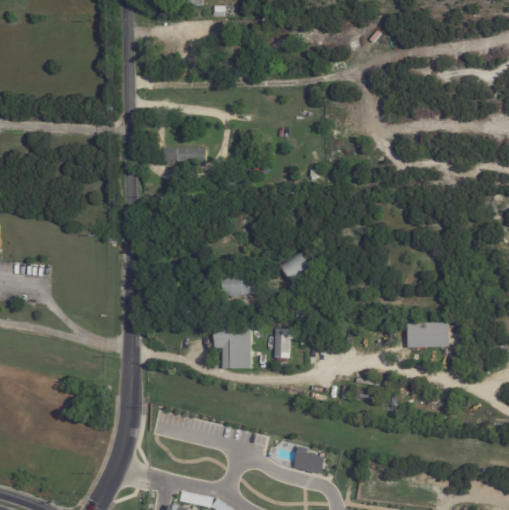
[(171,23),(171,41),(175,41),(175,52),(198,52),(198,44),(208,43),(208,22),(171,23)]
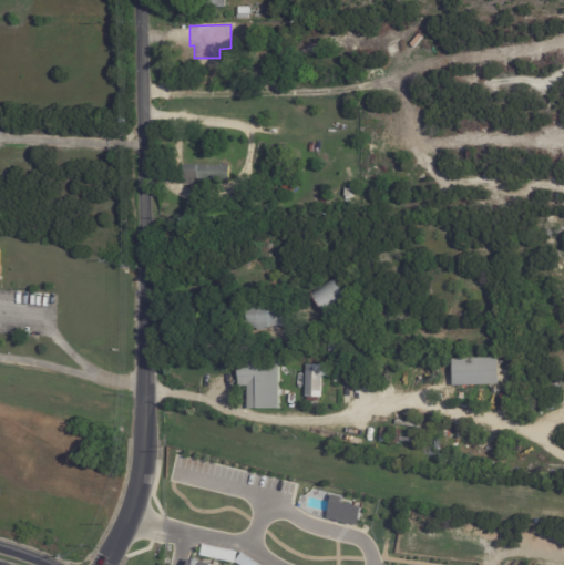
[(267,151),(266,166),(255,166),(256,150),(267,151)]
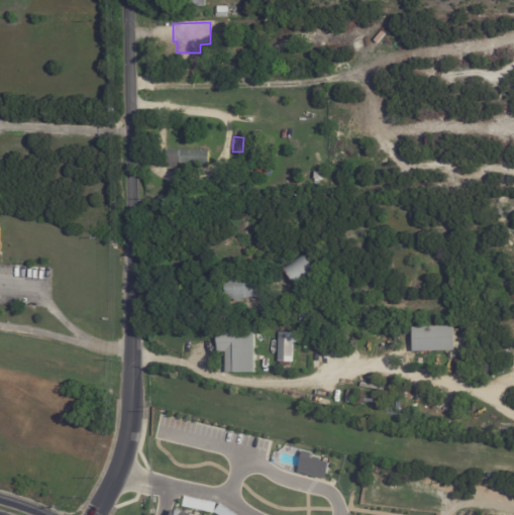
[(209,163),(178,163),(178,168),(166,167),(167,148),(209,149),(209,163)]
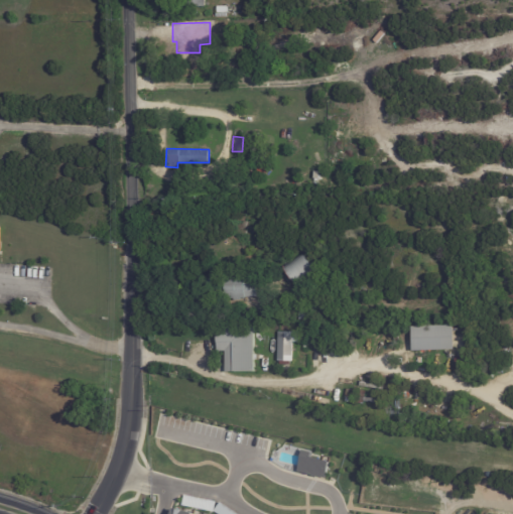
[(272,239),(284,252),(276,259),(265,246),(272,239)]
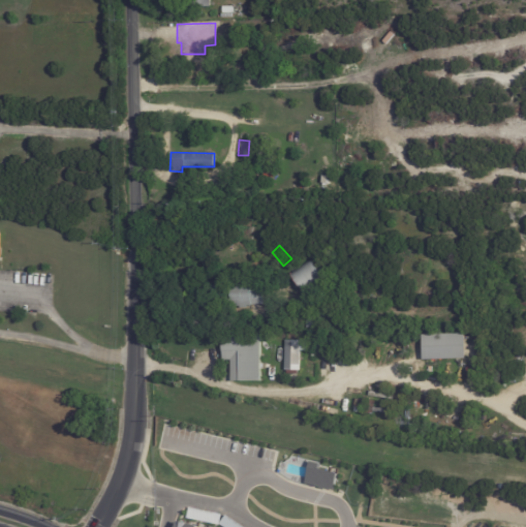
[(297,285),(287,272),(307,258),(319,278),(301,291),(297,285)]
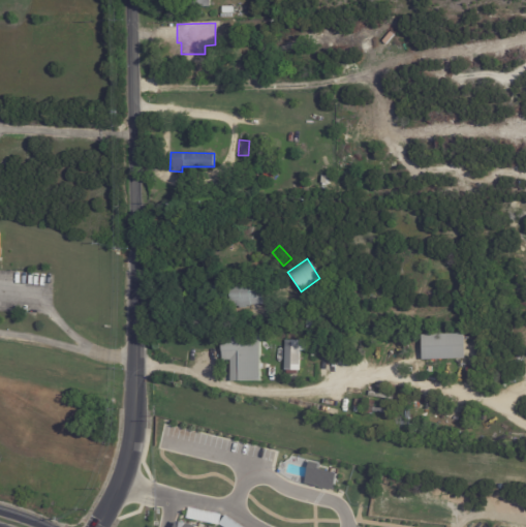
[(252,304),(251,304),(251,305),(246,305),(246,307),(239,308),(239,306),(218,307),(218,298),(214,298),(213,285),(249,283),(249,285),(252,285),(252,290),(264,289),(264,304),(252,304)]
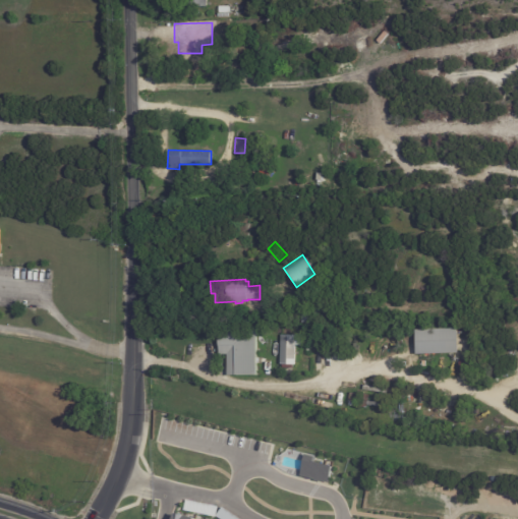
[(312,310),(313,306),(326,307),(325,312),(328,312),(328,320),(314,319),(315,313),(312,313),(312,310)]
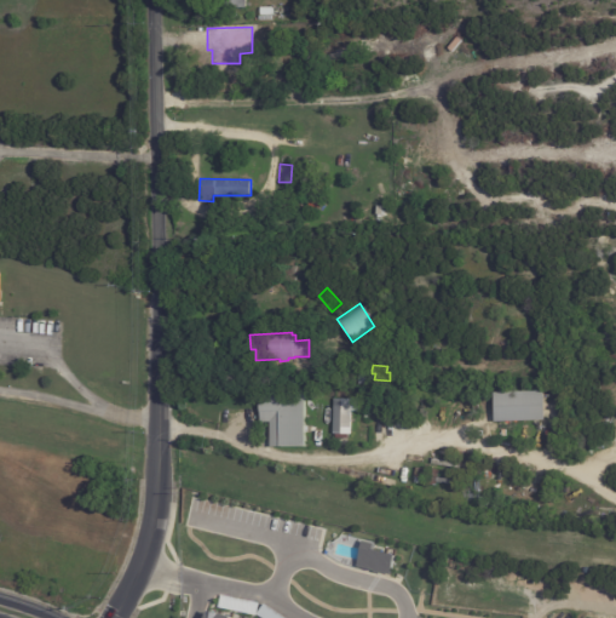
[(370,370),(370,384),(360,384),(361,370),(370,370)]
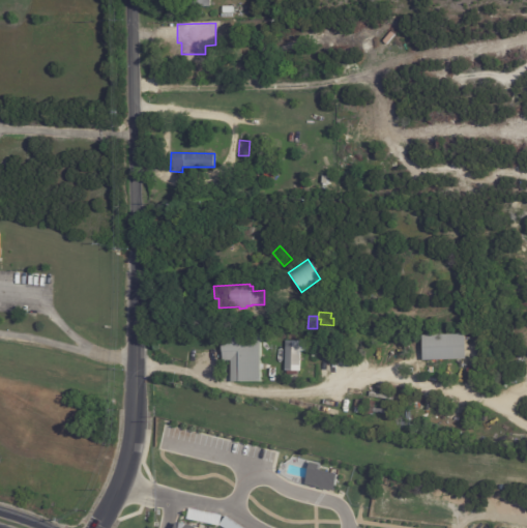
[(259,361),(260,381),(230,381),(230,360),(222,360),(222,335),(259,334),(259,361)]
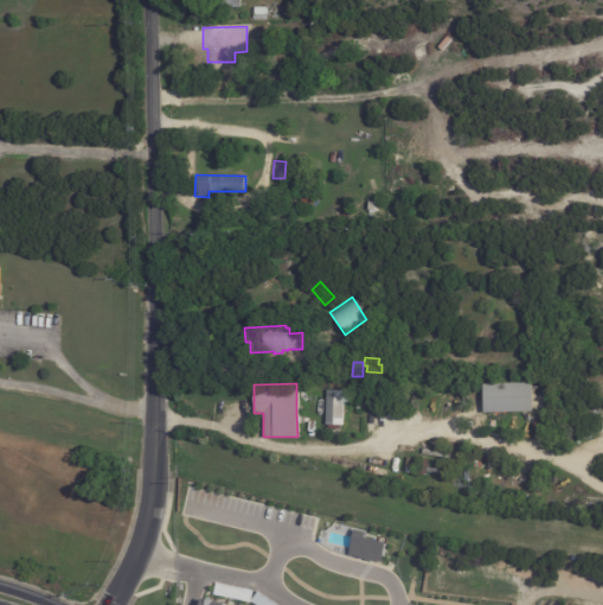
[(538,412),(488,414),(487,384),(537,383),(538,412)]
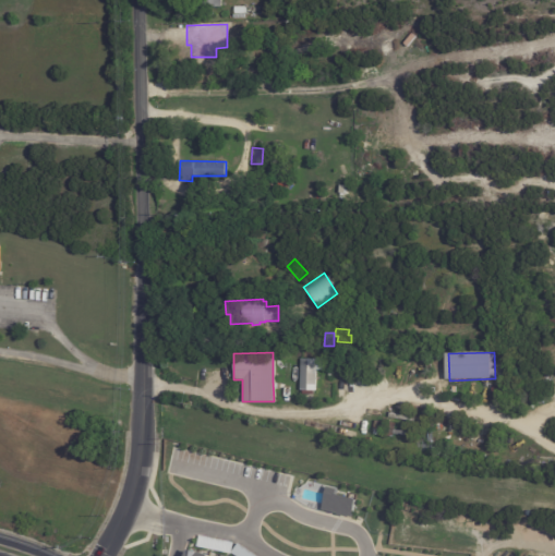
[(311,394),(303,394),(304,390),(301,390),(301,359),(317,359),(316,390),(314,390),(314,394),(311,394)]
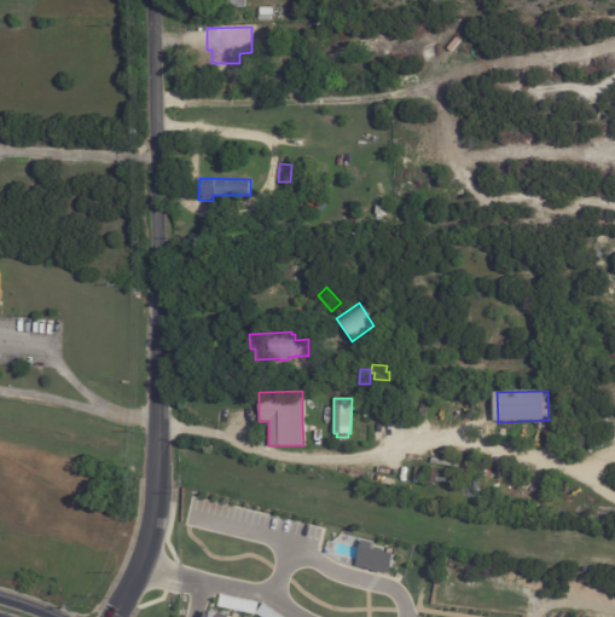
[(431,462),(433,456),(452,460),(451,466),(431,462)]
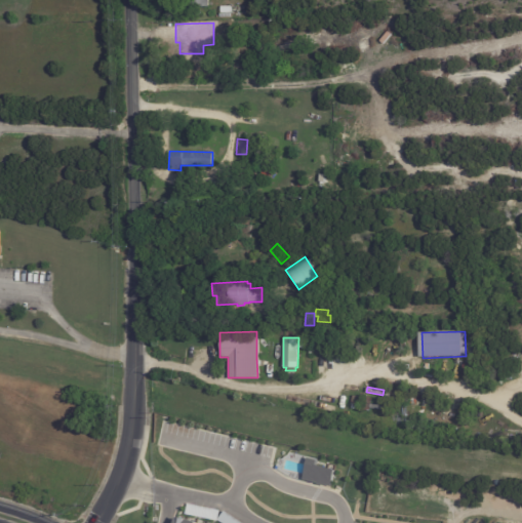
[(362,409),(364,396),(372,397),(371,403),(383,405),(382,410),(370,408),(370,410),(362,409)]
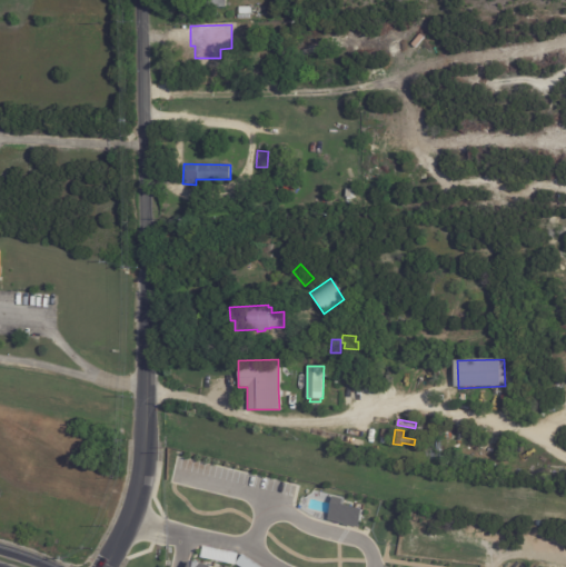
[(326,519),(357,524),(359,506),(339,504),(340,496),(329,495),(326,519)]
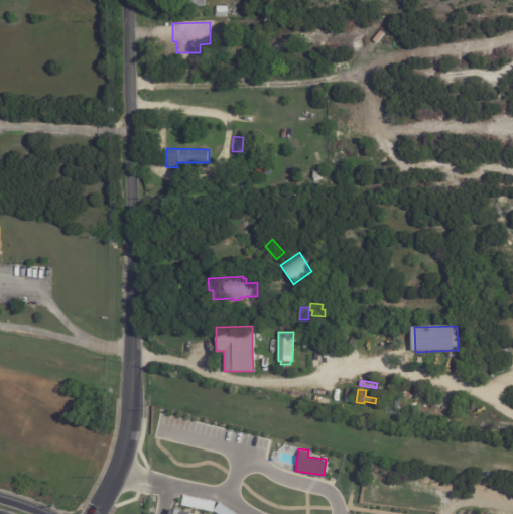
[(179,505),(212,509),(213,498),(180,495),(179,505)]
